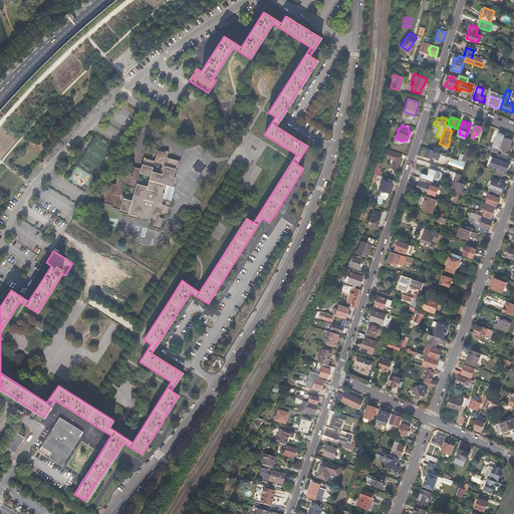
[(502,143),(504,138),(504,137),(499,135),(498,138),(495,137),(494,140),(496,141),(493,149),(499,151),(500,149),(502,143)]
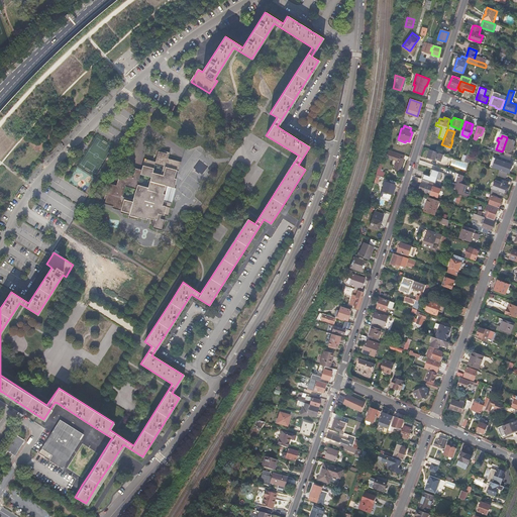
[(508,138),(507,138),(505,143),(503,149),(506,150),(505,154),(511,157),(512,152),(516,141),(514,140),(515,137),(509,135),(508,138)]
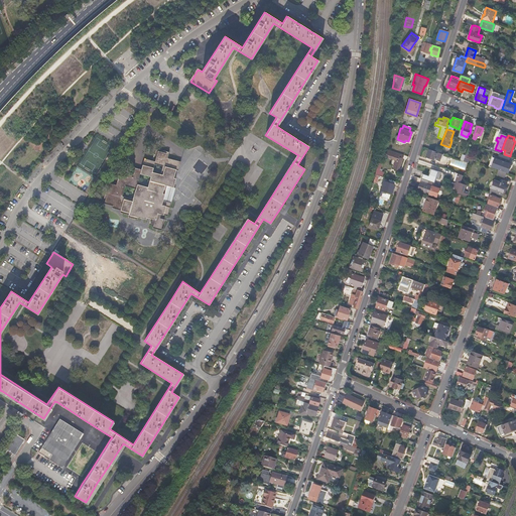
[(121,213),(129,215),(129,217),(137,220),(138,218),(146,220),(147,218),(155,220),(153,228),(161,230),(162,228),(163,229),(165,220),(160,219),(161,215),(167,217),(171,203),(163,201),(167,186),(174,187),(176,178),(174,178),(176,170),(178,170),(180,161),(168,158),(169,152),(158,149),(155,161),(144,158),(141,170),(130,167),(127,177),(119,175),(116,185),(108,183),(103,204),(113,206),(112,208),(121,211),(121,213)]
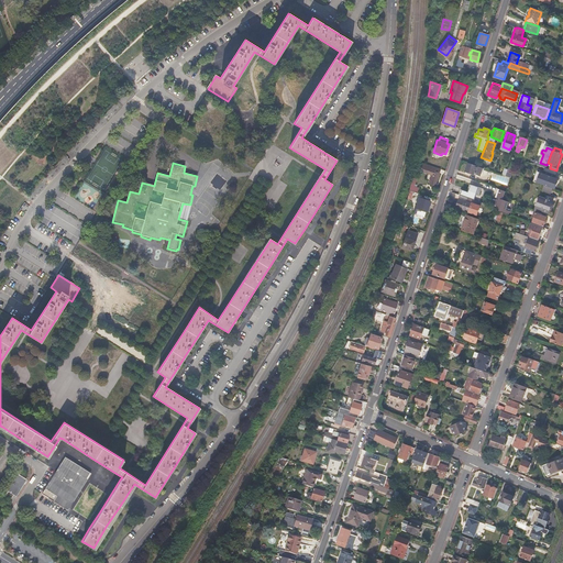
[(434,185),(441,168),(432,166),(423,163),(421,170),(432,174),(430,179),(432,180),(431,184),(434,185)]
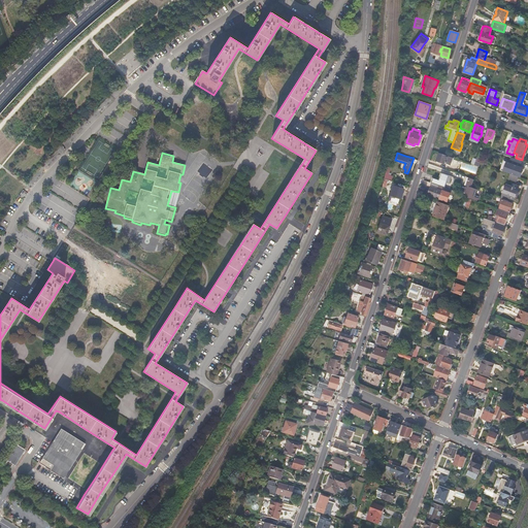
[(450,165),(452,157),(449,156),(439,153),(436,160),(450,165)]
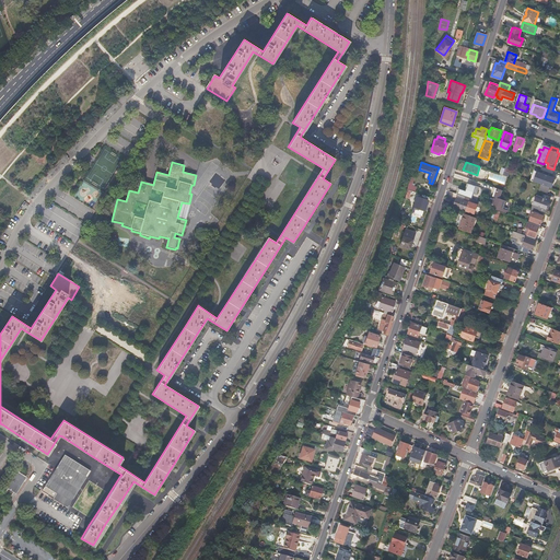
[(517,175),(518,171),(505,166),(504,171),(517,175)]
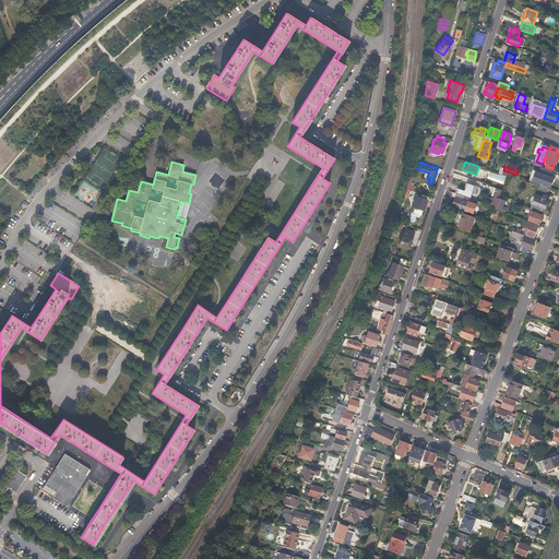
[(535,181),(540,183),(542,183),(550,187),(554,178),(539,173),(537,178),(536,177),(535,181)]
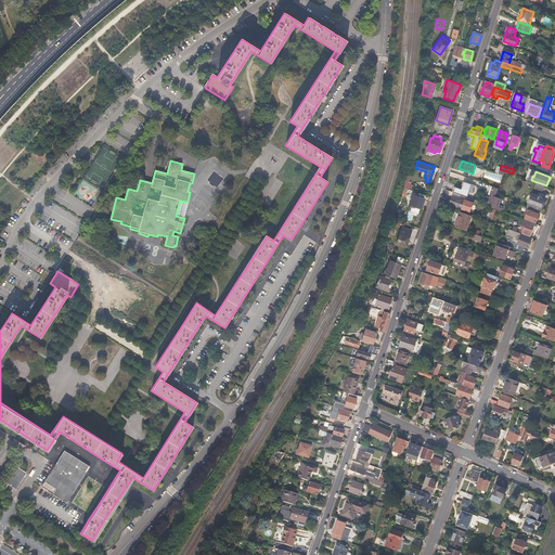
[(454,188),(453,192),(467,196),(468,192),(473,193),(475,184),(463,182),(462,189),(454,188)]
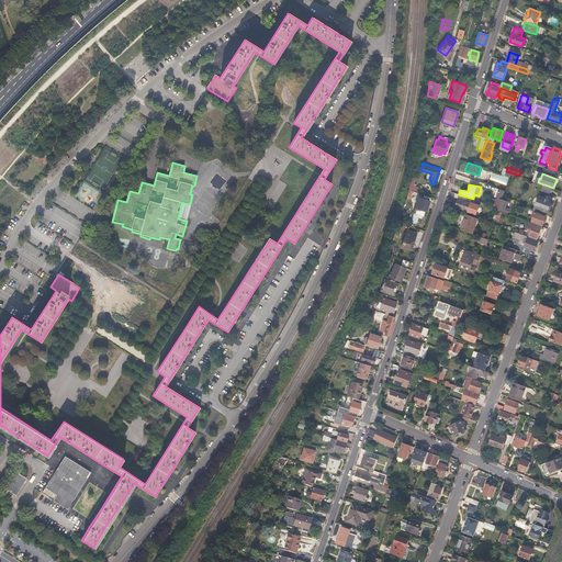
[(418,197),(419,193),(418,192),(413,190),(411,198),(417,200),(418,197)]
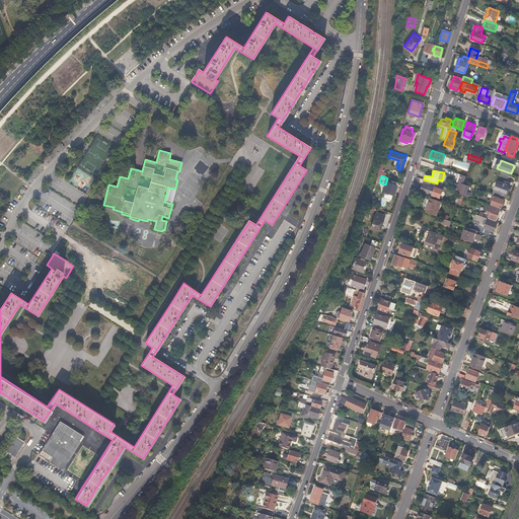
[(499,196),(500,197),(500,196),(505,197),(507,194),(509,187),(510,182),(505,180),(504,183),(498,181),(497,182),(495,183),(493,187),(494,189),(495,190),(493,195),(499,196)]
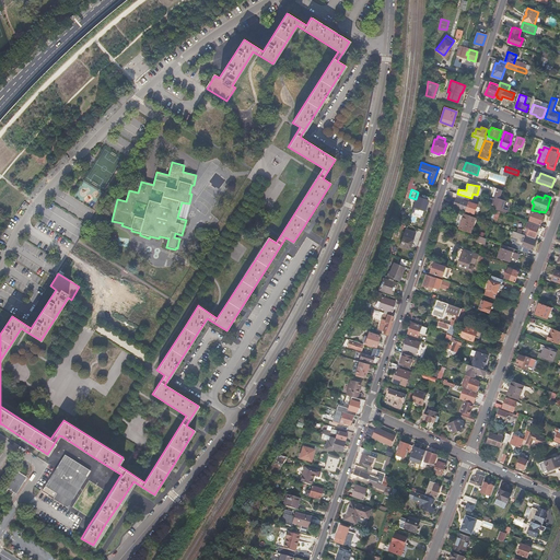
[(427,200),(417,196),(416,199),(413,207),(423,210),(427,200)]
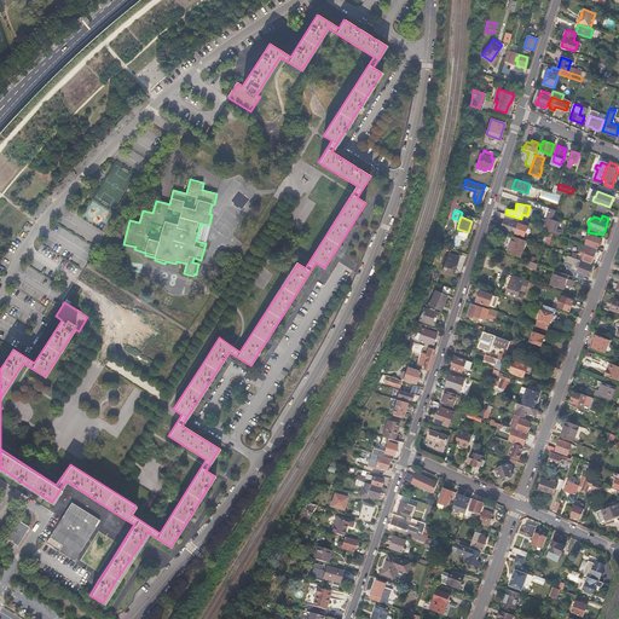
[(519,219),(514,217),(513,221),(504,218),(502,227),(519,233),(521,229),(519,227),(518,230),(516,230),(519,223),(522,224),(524,220),(519,219)]
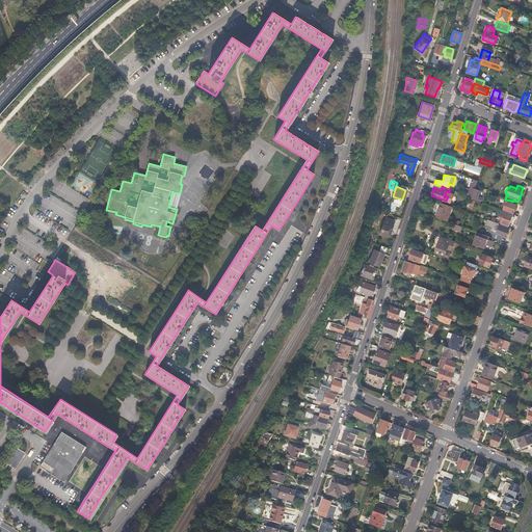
[(474,189),(472,196),(471,198),(477,201),(476,201),(480,202),(481,198),(477,197),(480,190),(475,188),(474,189)]
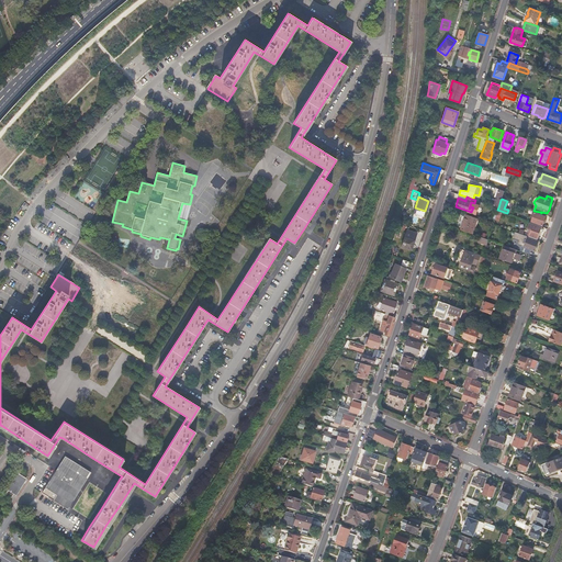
[(542,225),(546,216),(539,214),(535,212),(531,221),(542,225)]
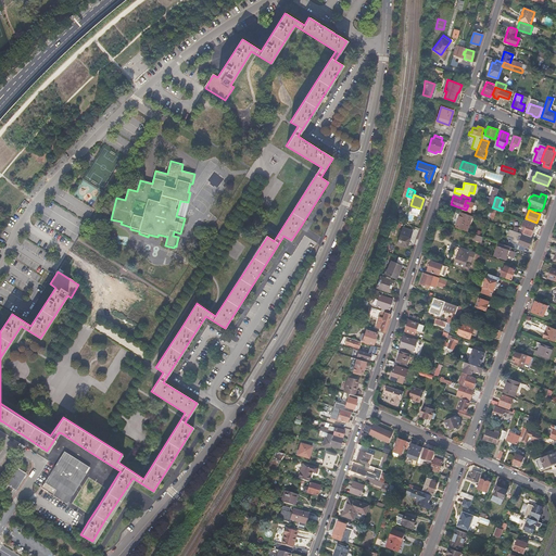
[(471,216),(460,212),(455,227),(460,229),(467,231),(471,216)]
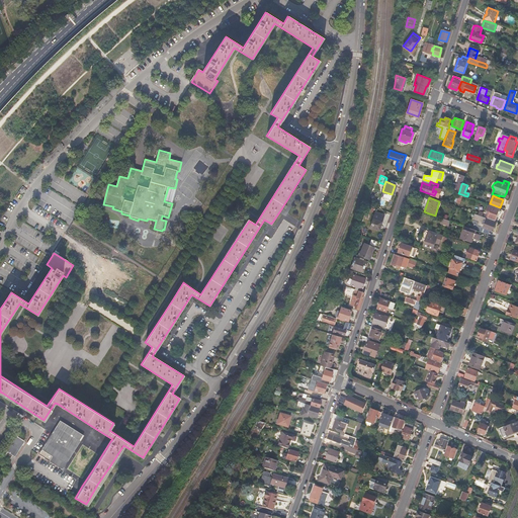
[(488,218),(496,221),(500,208),(488,204),(487,210),(490,211),(488,218)]
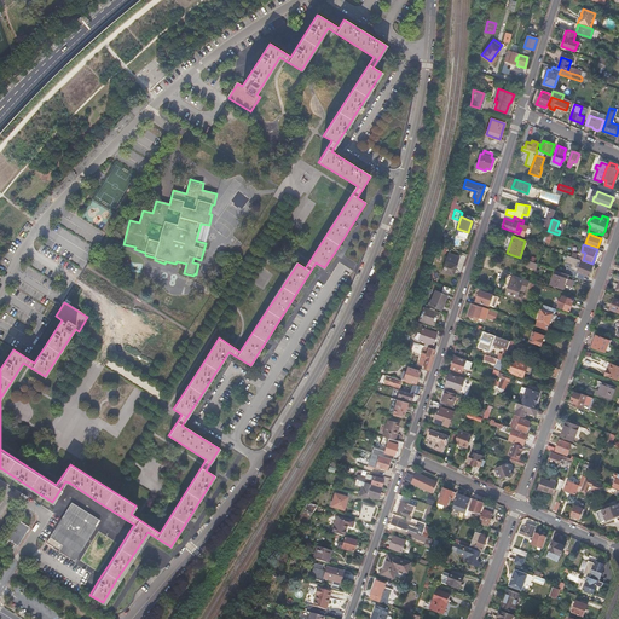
[(452,273),(456,264),(445,260),(441,270),(452,273)]
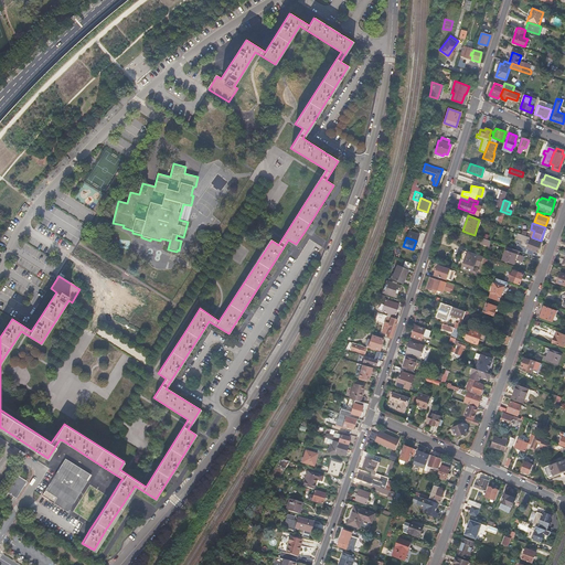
[(536,252),(540,243),(531,240),(528,248),(536,252)]
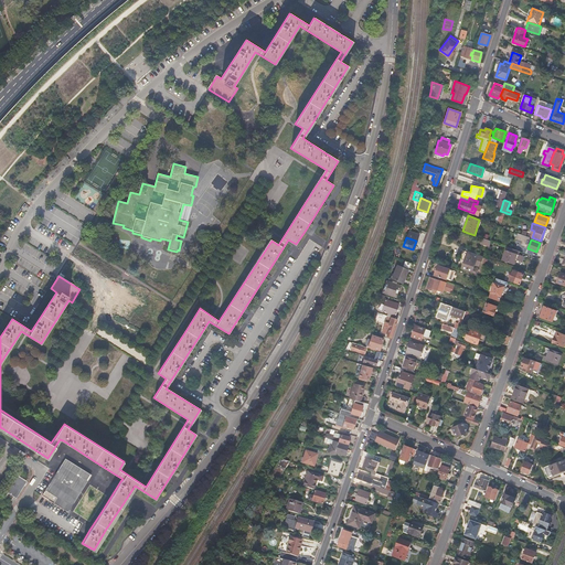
[(507,246),(502,259),(513,263),(515,259),(516,259),(522,262),(523,256),(519,255),(520,251),(507,246)]
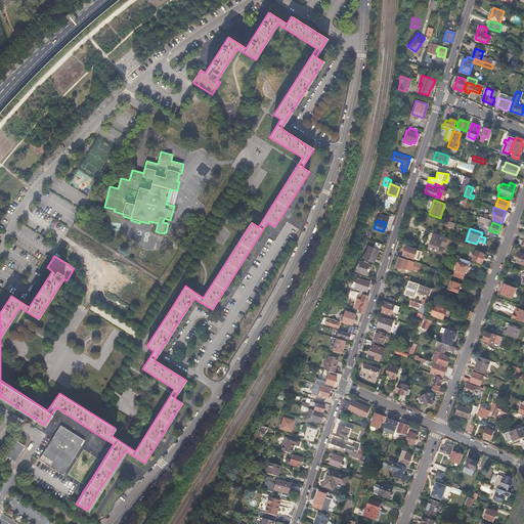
[(426,248),(436,252),(437,250),(438,245),(442,246),(445,237),(429,231),(428,237),(430,238),(426,248)]
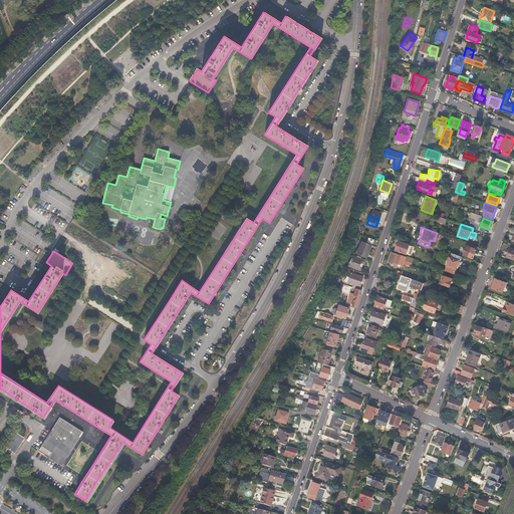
[(396,240),(393,249),(404,253),(407,244),(396,240)]
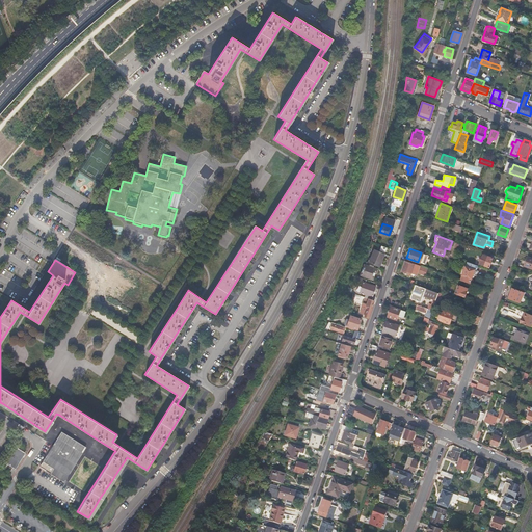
[(381,261),(384,254),(374,249),(368,264),(374,266),(378,267),(380,263),(381,261)]
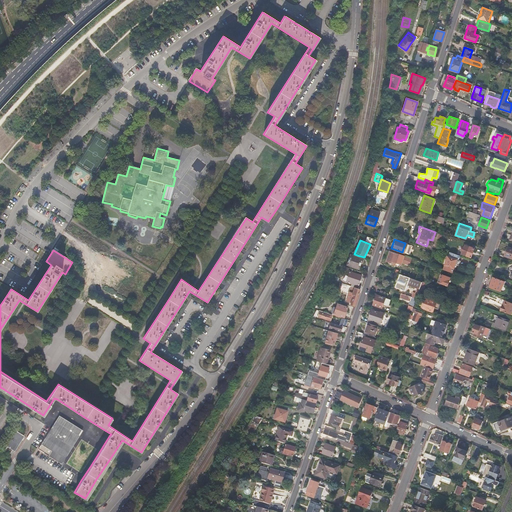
[(464,247),(462,248),(461,250),(462,252),(462,254),(471,257),(474,248),(465,245),(464,247)]
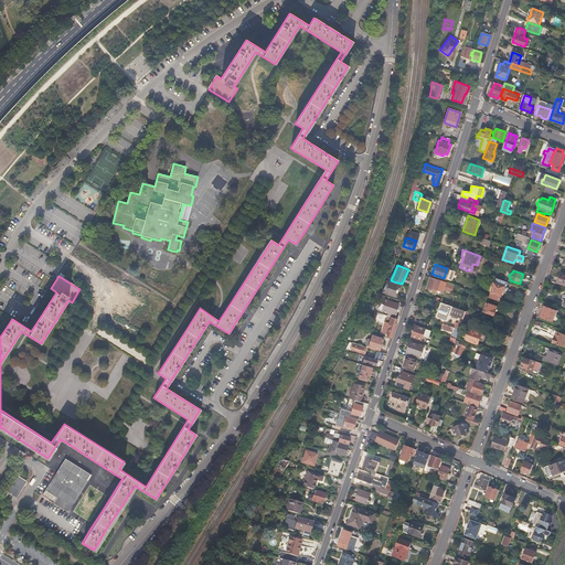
[(451,292),(454,285),(430,277),(427,288),(436,291),(437,289),(443,291),(444,289),(451,292)]
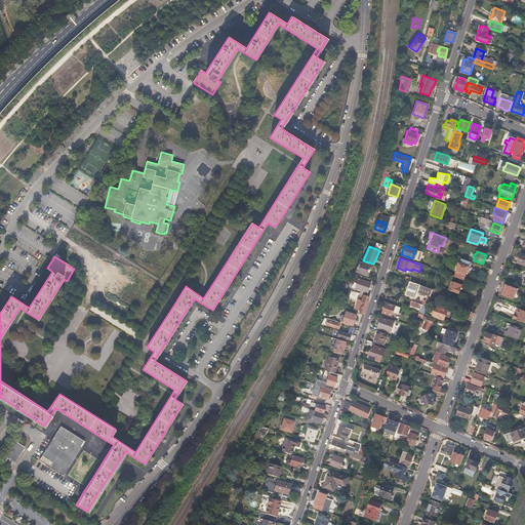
[(460,258),(456,272),(454,276),(463,280),(465,276),(466,275),(469,266),(470,267),(472,261),(460,258)]
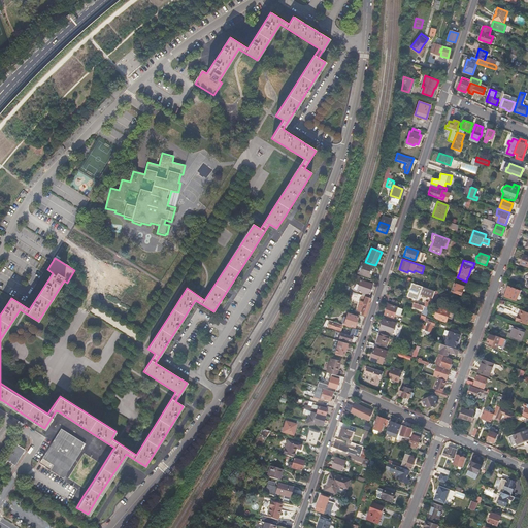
[(372,271),(373,267),(361,263),(357,272),(369,276),(371,270),(372,271)]
